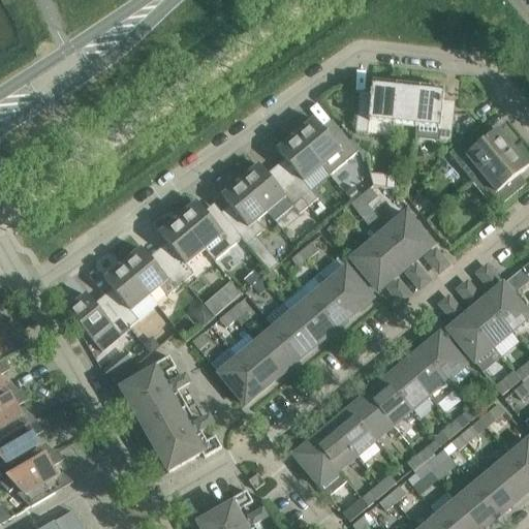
[(371,94),(370,99),(371,99),(370,105),(359,104),(355,133),(368,134),(369,122),(393,125),(397,84),(373,82),(371,94)]
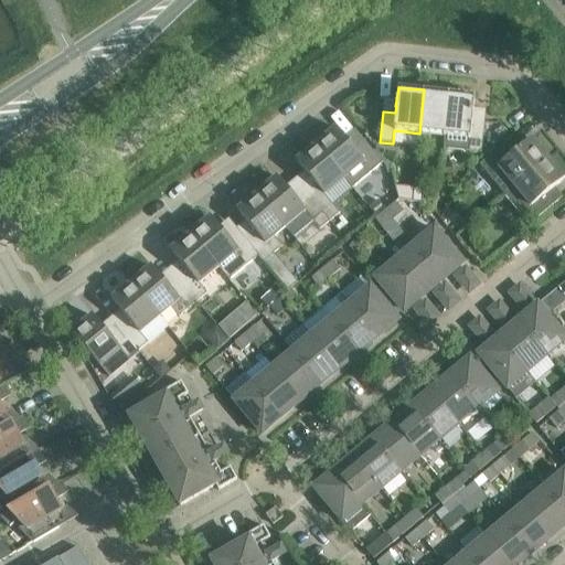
[(445,136),(450,93),(424,89),(419,134),(444,136),(445,136)]
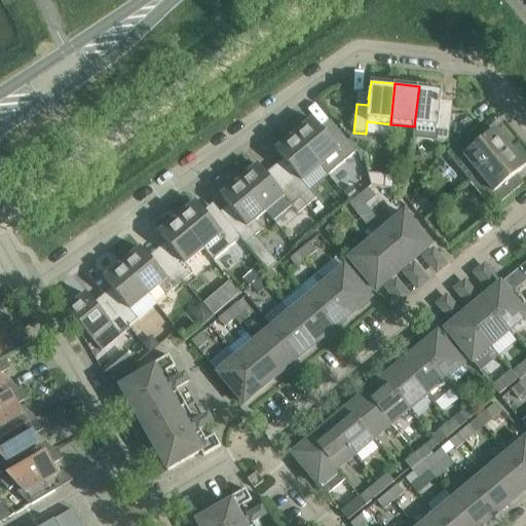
[(412,139),(436,141),(448,142),(451,113),(439,112),(440,107),(441,101),(442,88),(419,86),(414,126),(413,126),(412,139)]
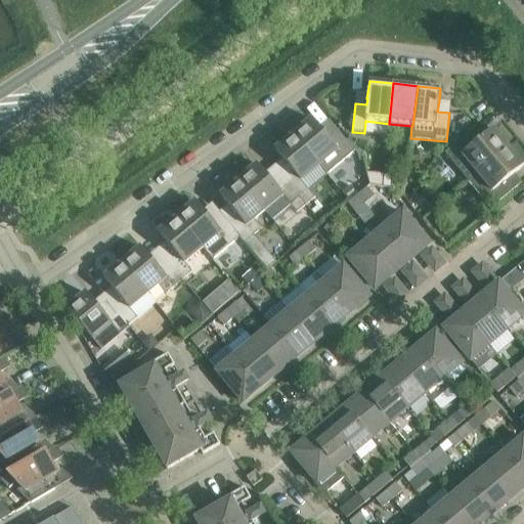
[(311,119),(293,134),(319,166),(338,150),(345,160),(354,150),(337,129),(326,137),(311,119)]
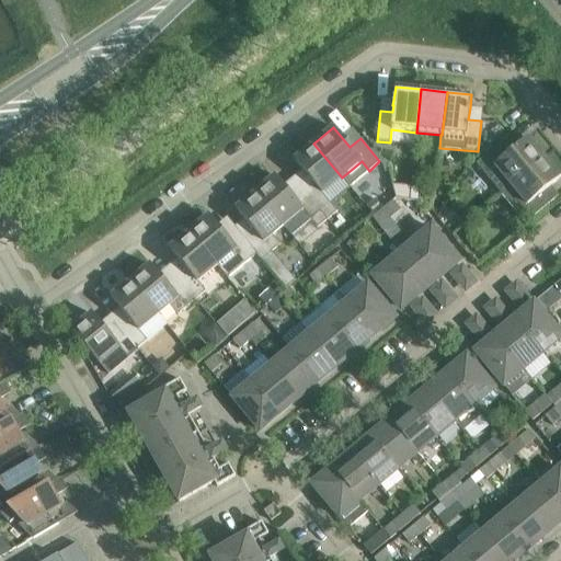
[(476,163),(501,194),(544,158),(527,138),(508,155),(500,144),(476,163)]
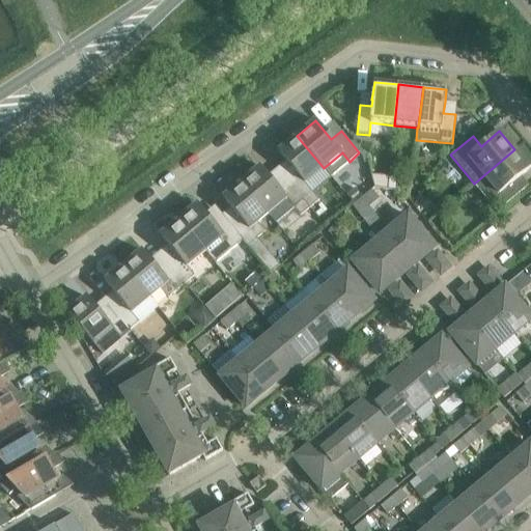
[(305,183),(324,168),(297,136),(278,151),(294,170),(284,177),(310,207),(319,200),(305,183)]
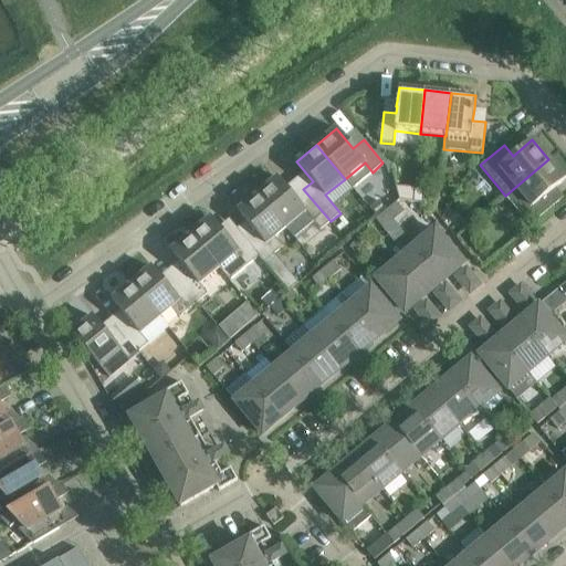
[(530,226),(554,206),(546,196),(565,179),(548,159),(505,196),(530,226)]
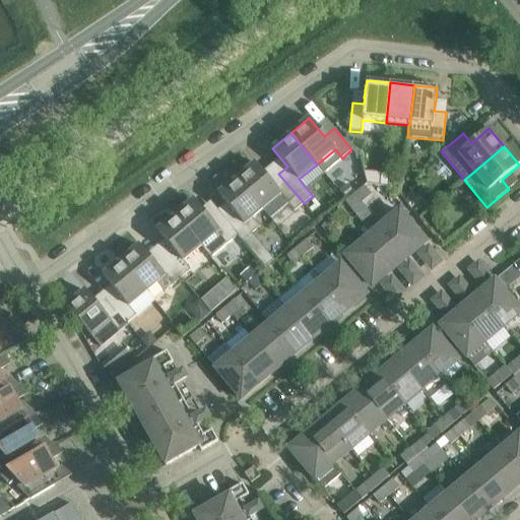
[(237,179),(262,209),(270,218),(287,203),(295,211),(304,203),(278,174),(270,181),(255,164),(237,179)]
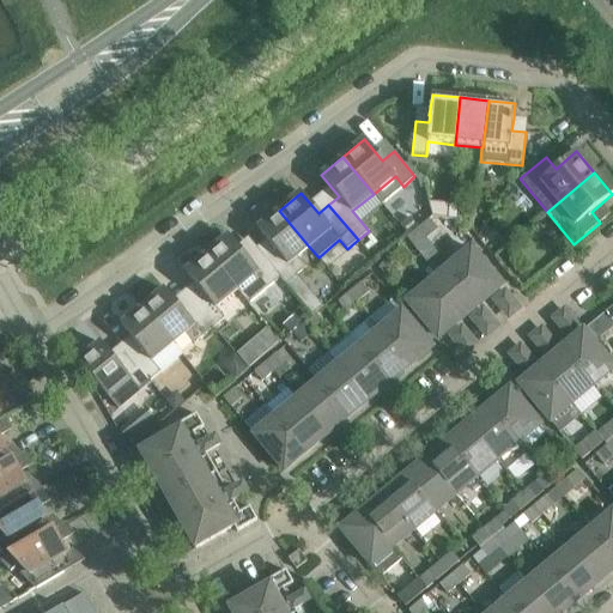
[(448,204),(428,201),(431,217),(447,219),(448,204)]
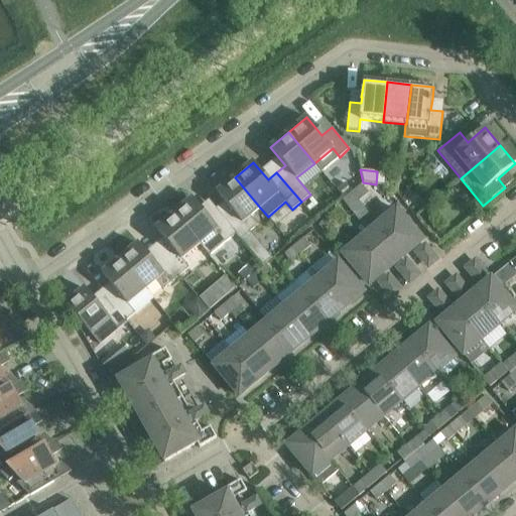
[(377,171),(376,184),(385,185),(386,172),(377,171)]
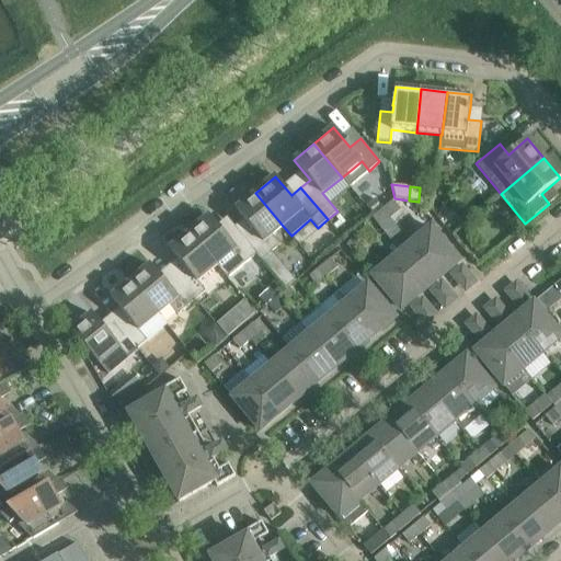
[(272,236),(283,226),(255,193),(236,209),(252,228),(242,237),(254,251),(258,254),(262,260),(279,245),(272,236)]
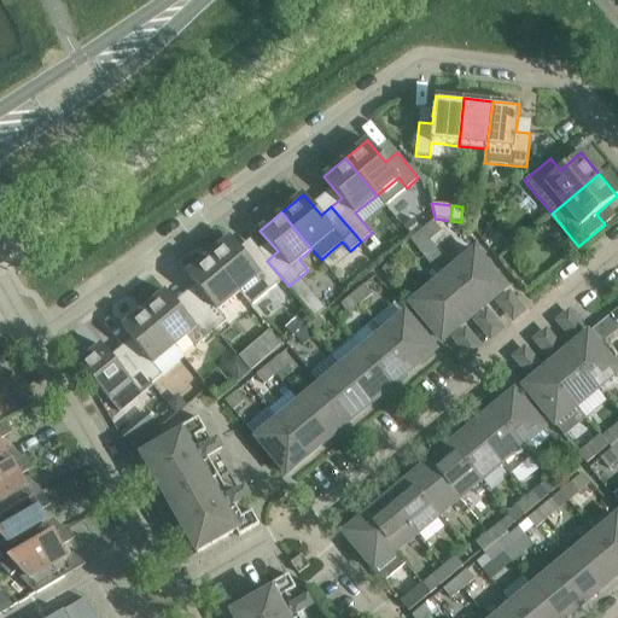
[(412,238),(421,231),(413,220),(403,228),(409,234),(412,238)]
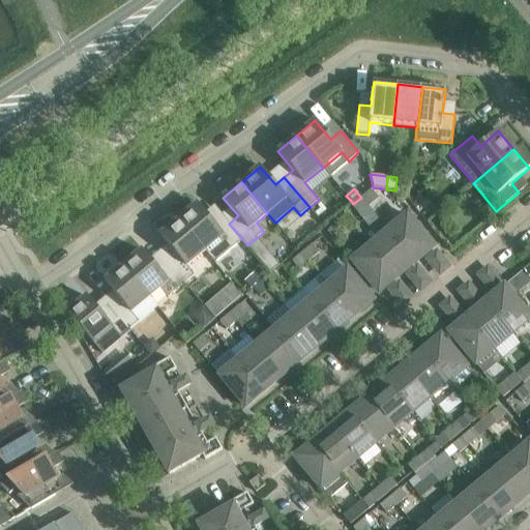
[(378,198),(371,189),(361,198),(369,206),(378,198)]
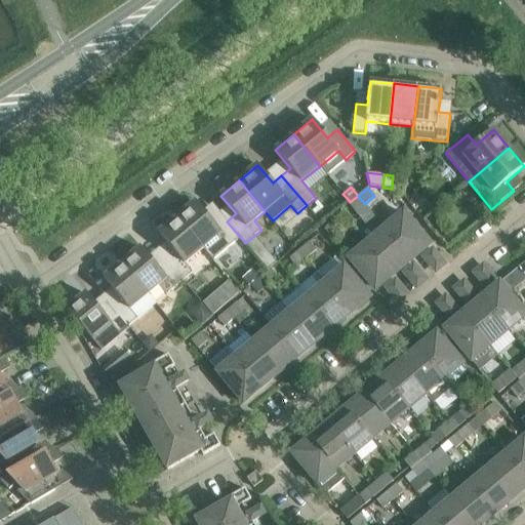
[(355,212),(365,204),(358,196),(350,202),(348,203),(355,212)]
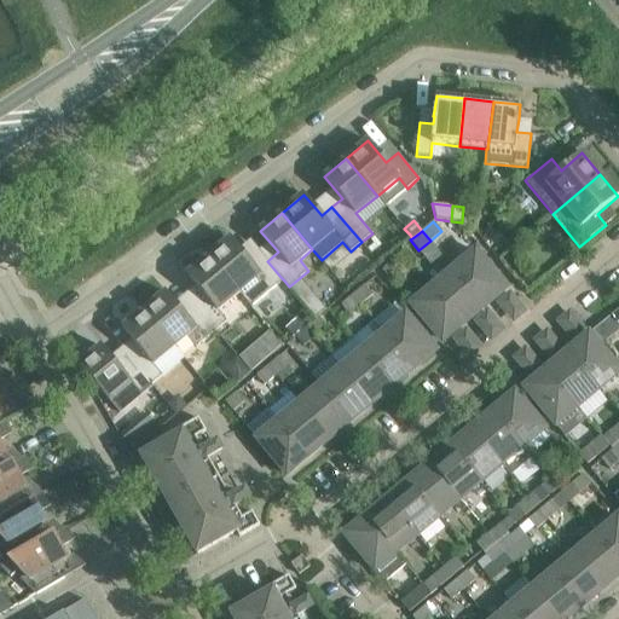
[(267,261),(259,250),(248,260),(230,238),(208,256),(239,293),(252,308),(284,281),(281,277),(267,261)]
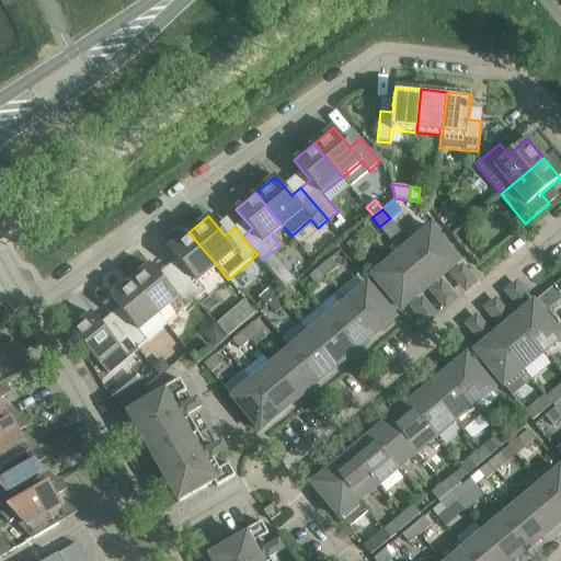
[(459,262),(431,227),(411,243),(439,278),(459,262)]
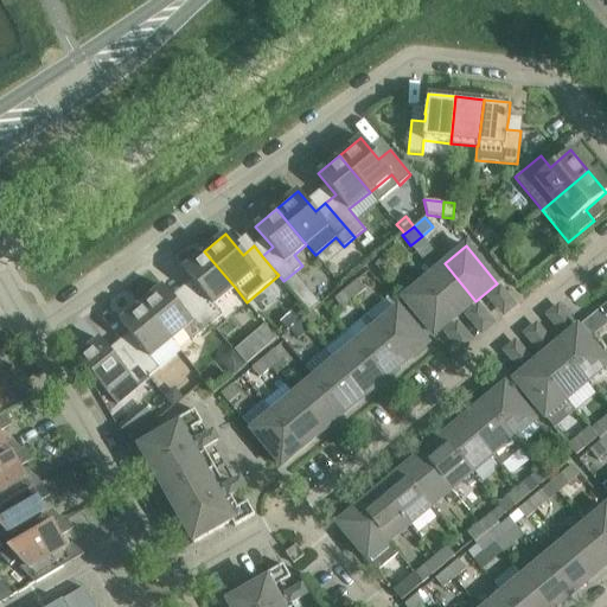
[(213,305),(235,287),(204,251),(183,269),(200,289),(191,299),(212,325),(222,315),(213,305)]
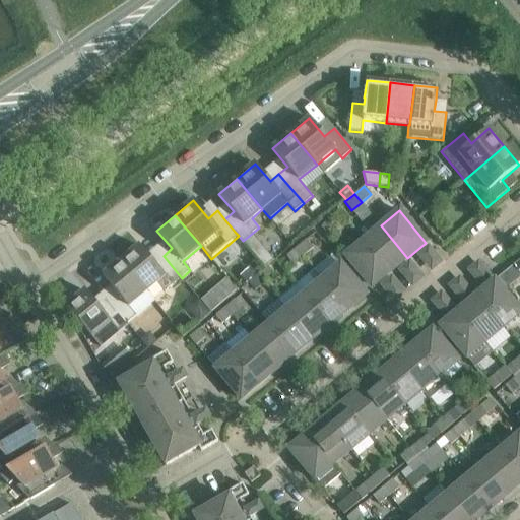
[(331,219),(321,228),(328,236),(338,228),(331,219)]
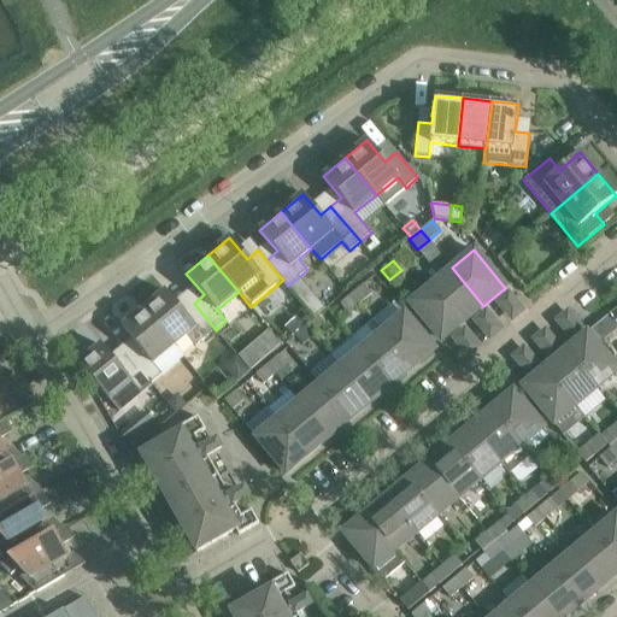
[(483,306),(452,268),(432,286),(463,323),(483,306)]
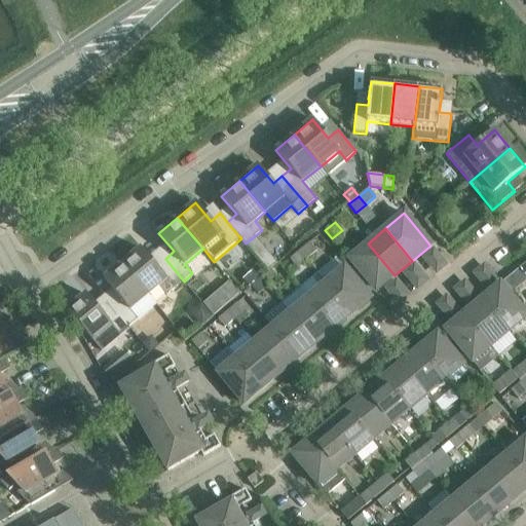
[(309,242),(299,251),(306,259),(316,251),(309,242)]
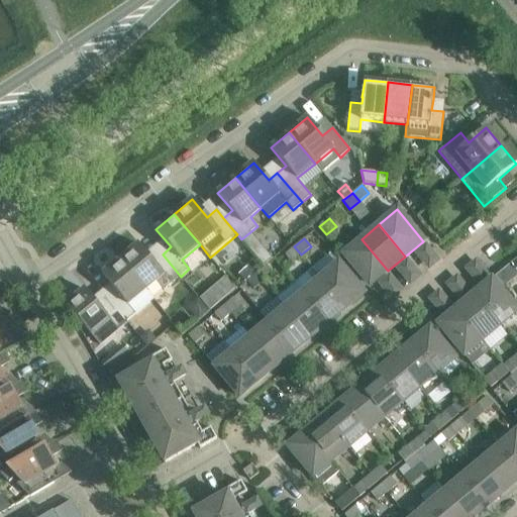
[(388,271),(362,239),(343,254),(370,286),(376,282),(376,281),(388,271)]
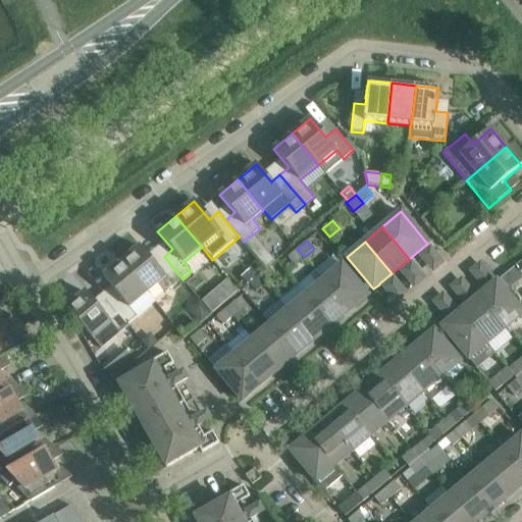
[(165,293),(183,279),(164,257),(155,264),(140,246),(121,261),(148,293),(158,283),(165,293)]
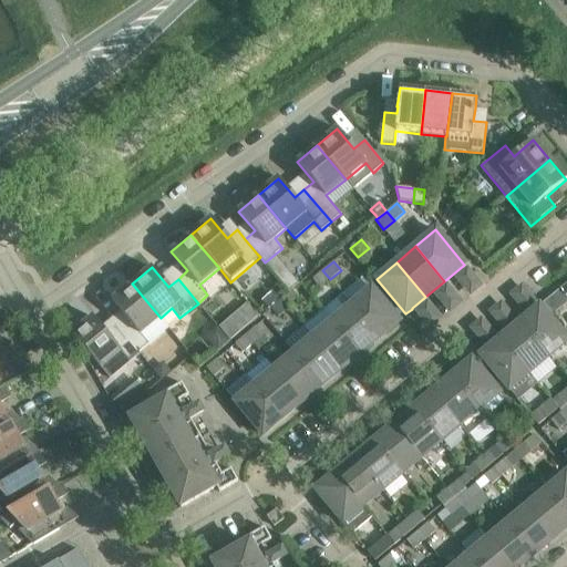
[(319,288),(330,279),(322,270),(312,279),(319,288)]
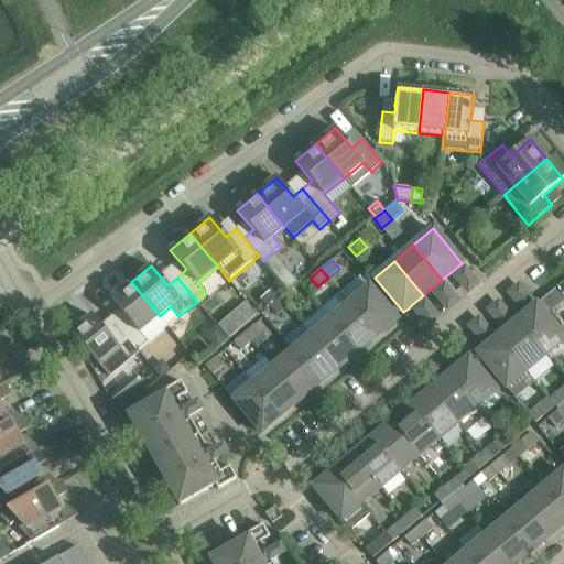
[(288,291),(296,283),(290,274),(280,282),(288,291)]
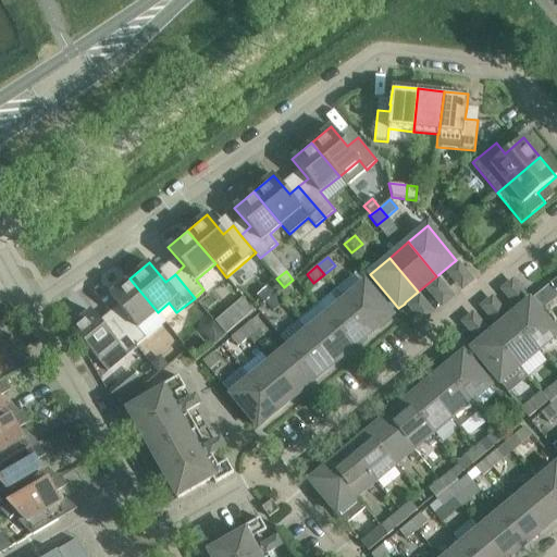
[(138,329),(158,312),(130,279),(110,295),(126,314),(116,322),(136,346),(146,337),(138,329)]
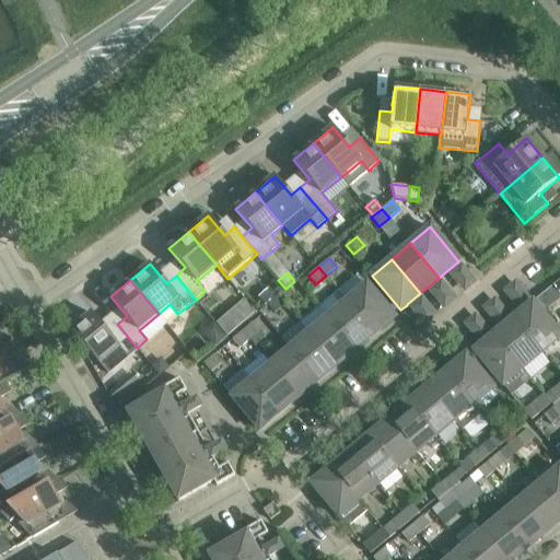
[(375,334),(381,329),(395,317),(366,284),(347,301),(372,330),(375,334)]
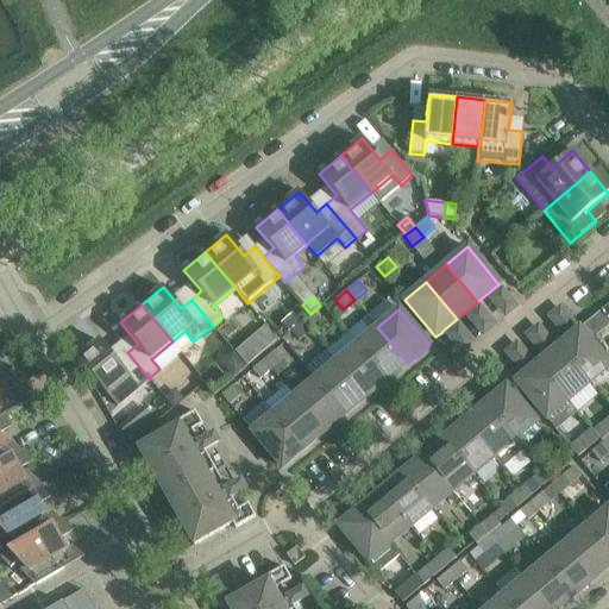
[(313,312),(302,321),(309,331),(321,321),(313,312)]
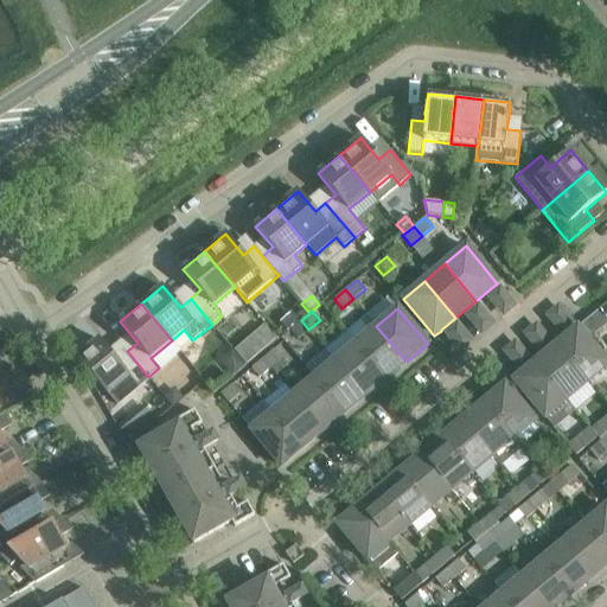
[(301,320),(289,330),(296,339),(308,330),(301,320)]
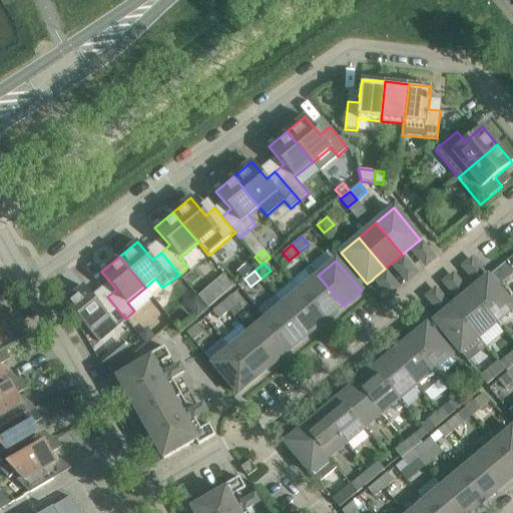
[(214,283),(225,295),(233,288),(227,280),(223,276),(214,283)]
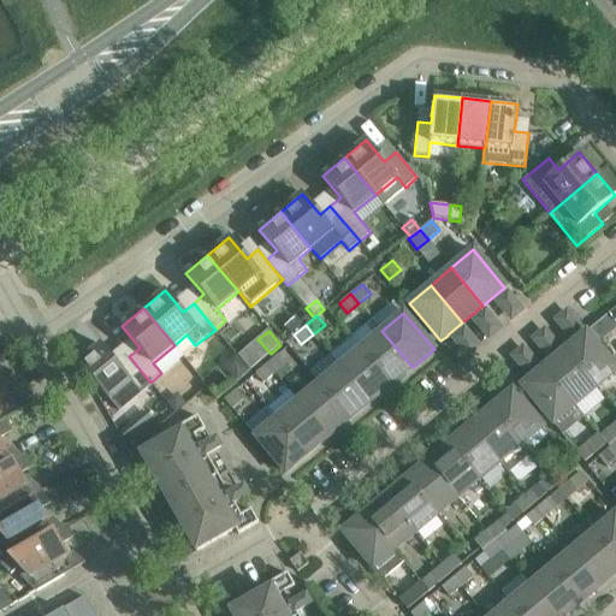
[(413,367),(409,363),(381,331),(361,349),(391,385),(413,367)]
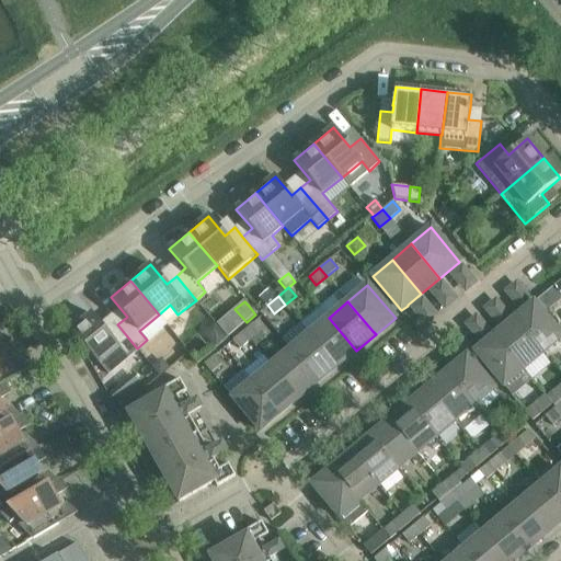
[(560,335),(534,302),(514,319),(542,353),(560,338),(560,335)]
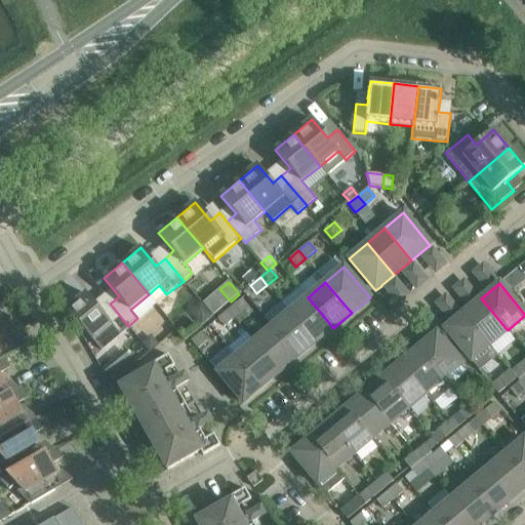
[(119,333),(128,326),(110,304),(101,312),(86,293),(67,309),(93,340),(112,325),(119,333)]
